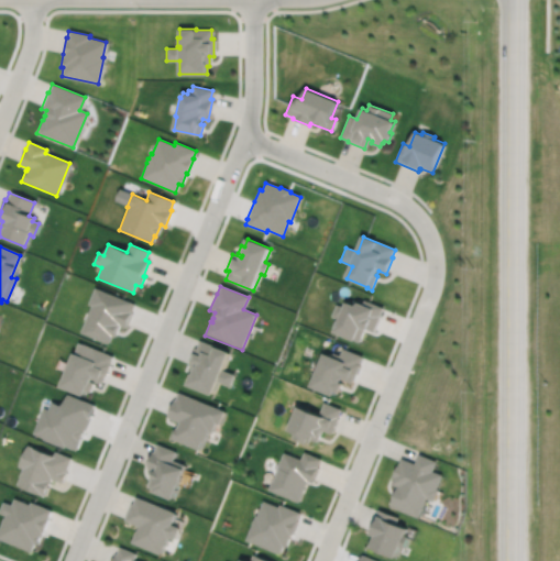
[(94,289),(87,306),(90,307),(79,333),(107,344),(110,337),(113,338),(118,326),(124,329),(130,312),(132,305),(94,289)]
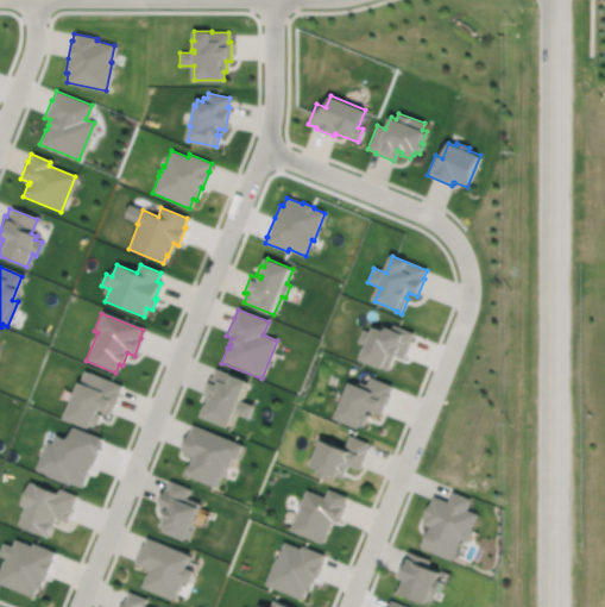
[(361,331),(357,343),(367,348),(366,348),(363,356),(364,356),(361,361),(388,371),(394,357),(403,361),(410,343),(413,335),(392,326),(391,330),(380,326),(379,330),(375,327),(375,330),(373,329),(371,335),(361,331)]
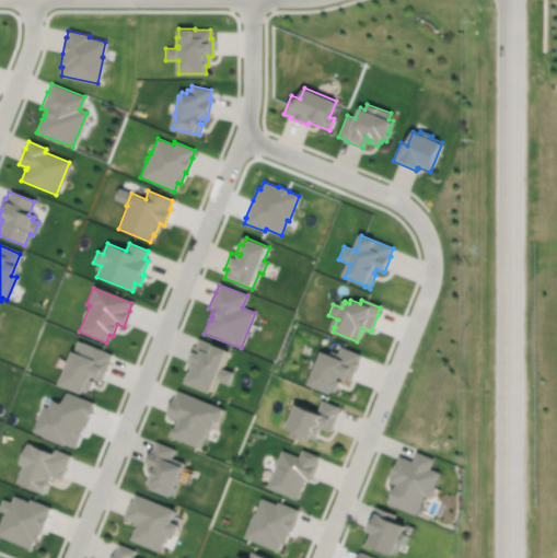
[(198,340),(195,348),(193,348),(186,364),(189,365),(186,375),(189,376),(186,384),(212,395),(218,382),(229,386),(233,374),(222,370),(229,352),(198,340)]
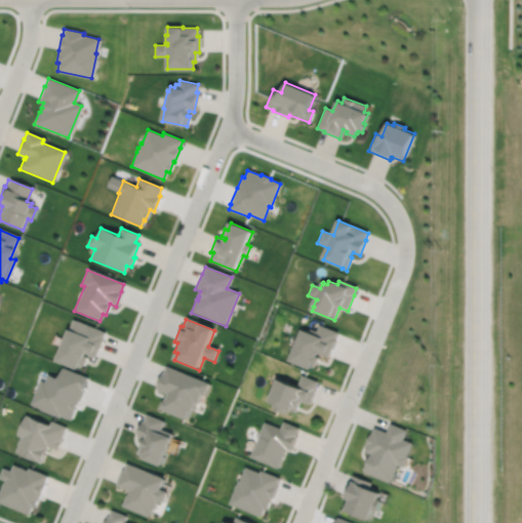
[(72,321),(64,340),(63,339),(58,348),(61,349),(55,362),(77,370),(79,366),(83,367),(86,358),(84,357),(85,355),(93,358),(96,351),(98,352),(103,340),(102,340),(104,333),(72,321)]
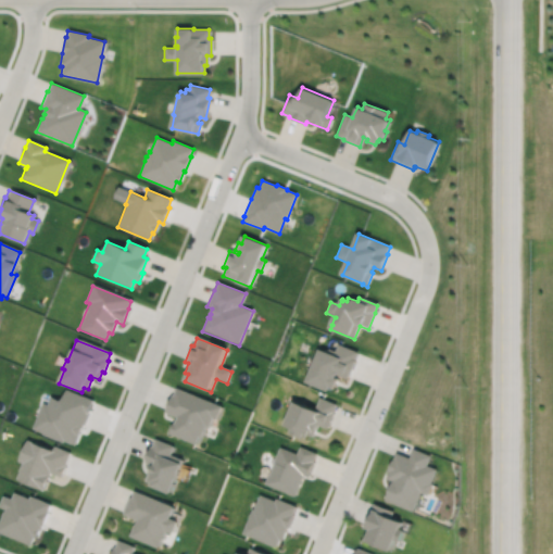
[(321,351),(316,361),(313,360),(310,368),(313,369),(308,383),(330,392),(332,388),(337,390),(340,380),(337,379),(339,375),(341,376),(340,377),(347,379),(350,373),(352,373),(356,362),(354,361),(357,353),(338,345),(334,355),(321,351)]
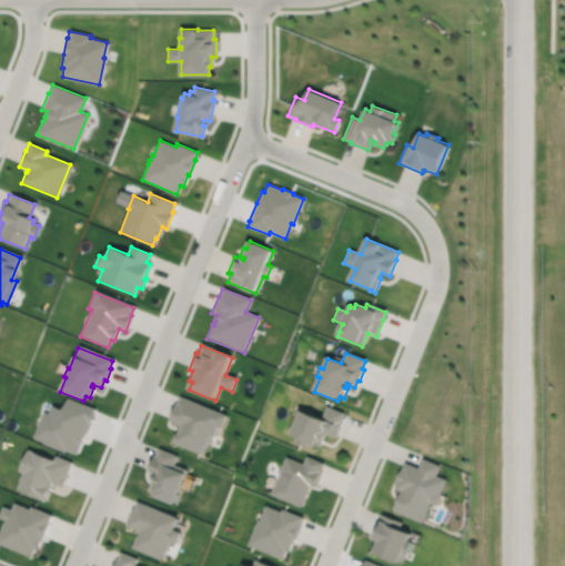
[(179,397),(175,406),(174,405),(168,422),(181,427),(179,433),(177,433),(172,444),(201,456),(204,447),(207,448),(211,437),(214,438),(218,428),(221,431),(226,417),(179,397)]
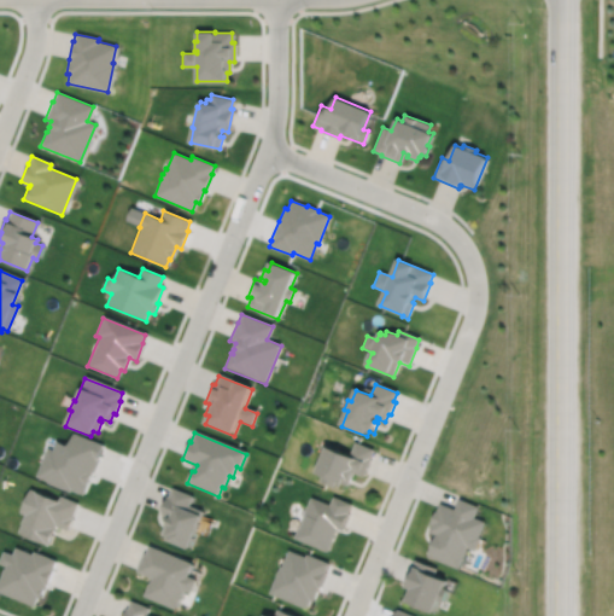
[(46,449),(35,477),(46,482),(45,484),(69,493),(70,492),(82,497),(101,446),(71,434),(66,447),(54,442),(51,452),(46,449)]
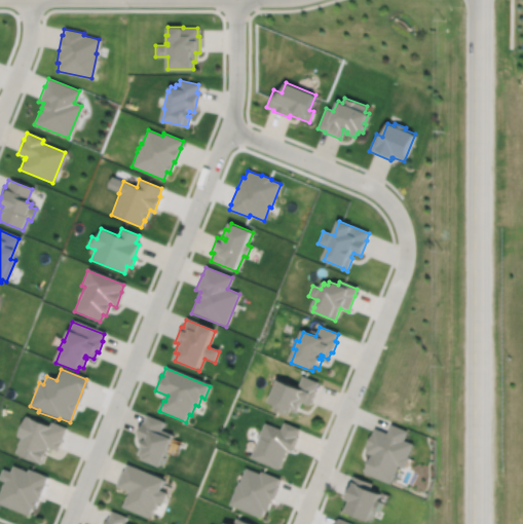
[(278,381),(269,404),(277,407),(275,412),(287,416),(289,412),(295,414),(297,410),(299,411),(302,404),(309,407),(315,391),(314,390),(318,383),(302,377),(297,389),(278,381)]
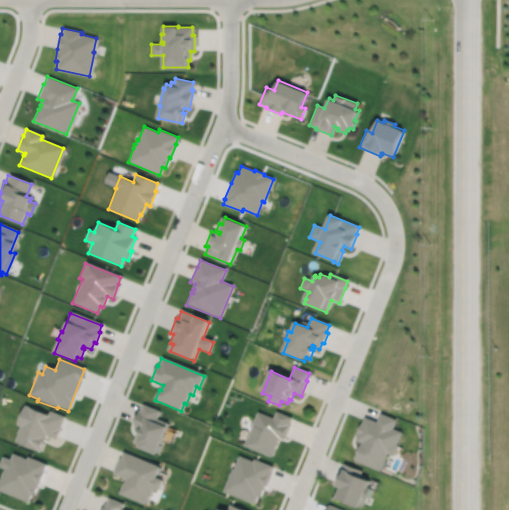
[(142,405),(139,412),(138,412),(132,427),(142,430),(140,435),(136,434),(133,444),(140,447),(139,449),(157,457),(168,429),(167,429),(168,425),(156,420),(160,412),(142,405)]
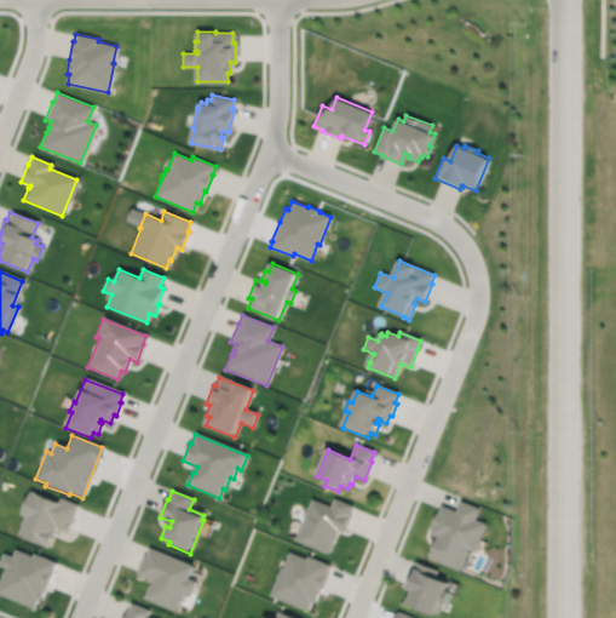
[(29,492),(18,516),(23,519),(16,537),(47,549),(53,532),(55,528),(67,533),(73,521),(70,521),(76,507),(58,499),(57,504),(29,492)]
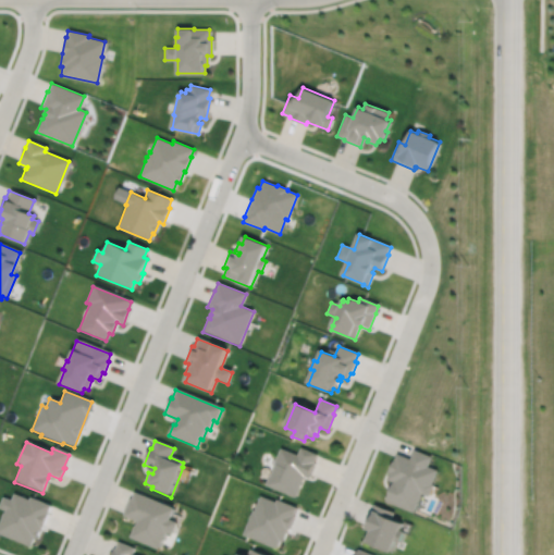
[(280,449),(273,465),(274,465),(270,477),(269,476),(265,486),(295,498),(304,478),(309,480),(315,464),(314,464),(317,456),(299,448),(297,456),(280,449)]
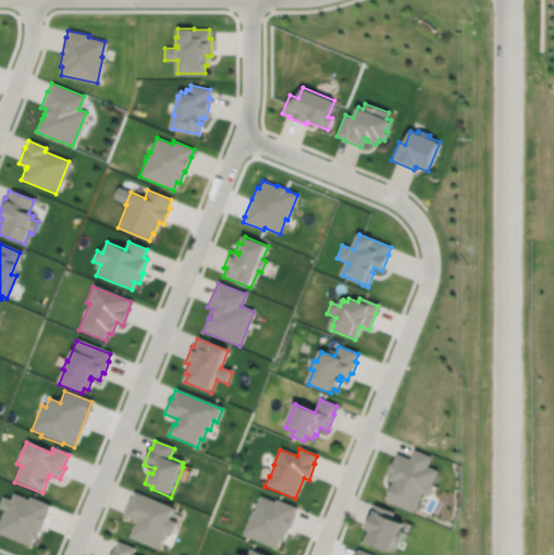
[(395,455),(392,463),(391,463),(386,473),(388,473),(384,481),(391,483),(383,503),(411,515),(420,495),(427,498),(432,486),(430,485),(435,471),(426,468),(430,458),(413,451),(408,460),(395,455)]
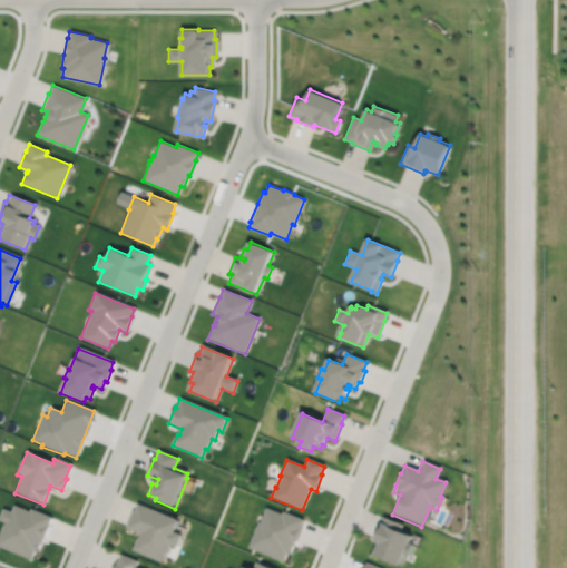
[(137,506),(134,512),(133,512),(125,529),(139,535),(137,540),(132,551),(163,564),(169,547),(176,549),(182,537),(173,534),(178,522),(137,506)]
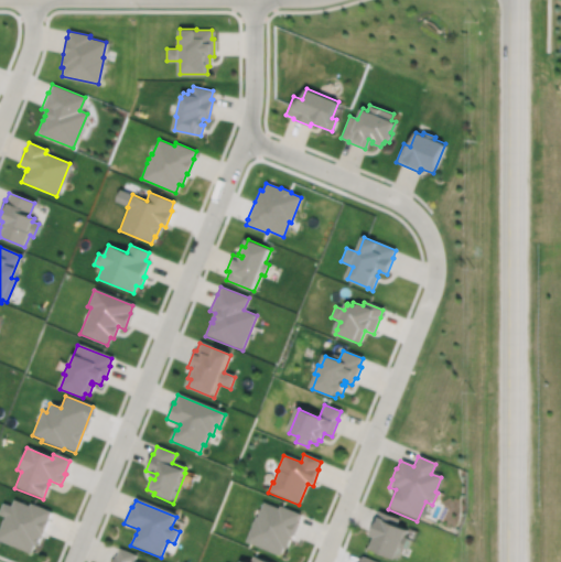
[(1,505),(0,507),(0,517),(3,518),(0,527),(0,542),(30,554),(32,547),(35,548),(40,536),(41,536),(47,520),(46,520),(50,514),(29,505),(28,507),(12,501),(10,508),(1,505)]
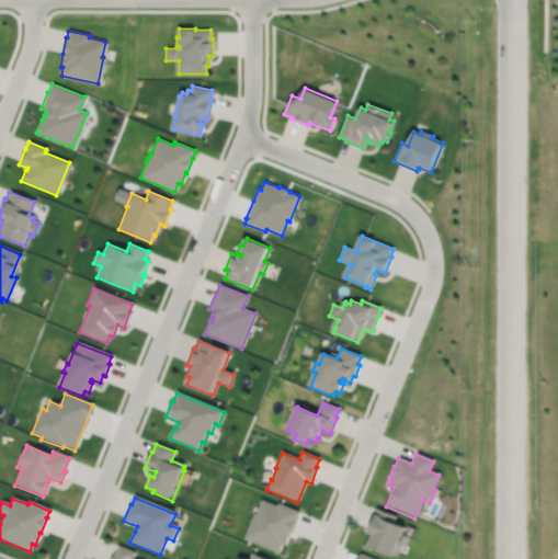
[(261,501),(254,515),(253,515),(251,521),(250,520),(249,525),(250,525),(243,540),(277,555),(281,546),(284,547),(288,535),(289,535),(295,521),(295,520),(297,513),(277,504),(276,508),(261,501)]
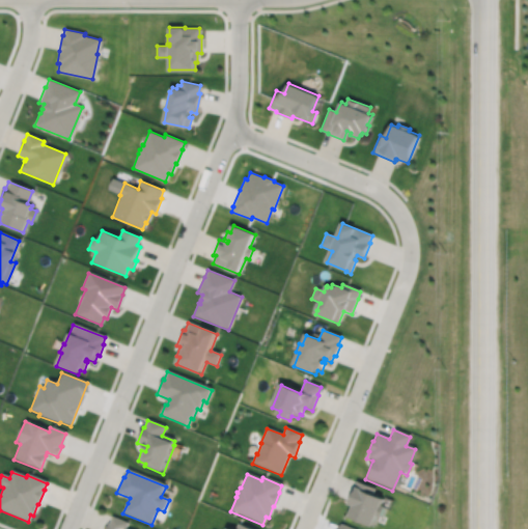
[(355,482),(345,504),(348,505),(346,507),(349,507),(344,518),(348,519),(346,520),(366,528),(372,528),(376,519),(379,520),(383,508),(380,507),(383,501),(371,497),(374,491),(355,482)]
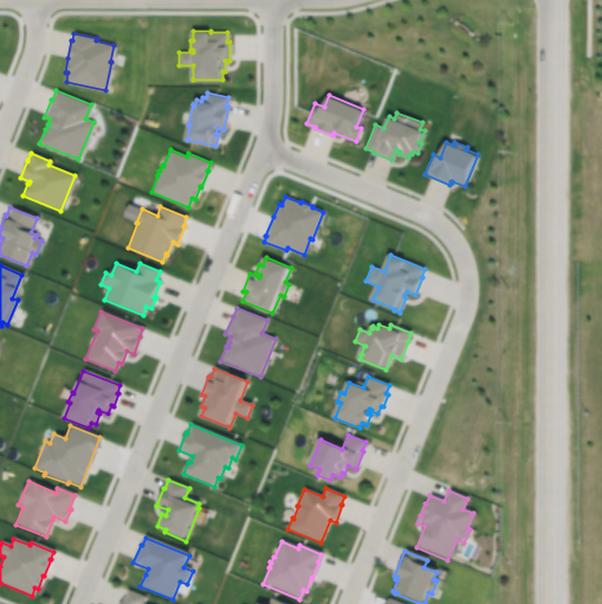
[(125,588),(123,596),(121,596),(117,603),(148,603),(141,601),(143,595),(125,588)]
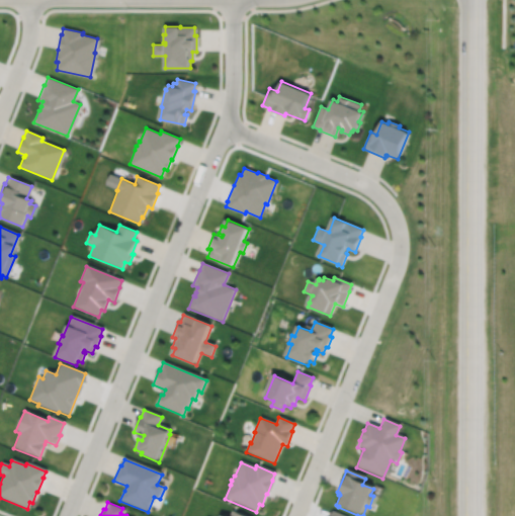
All buildings are outlined.
